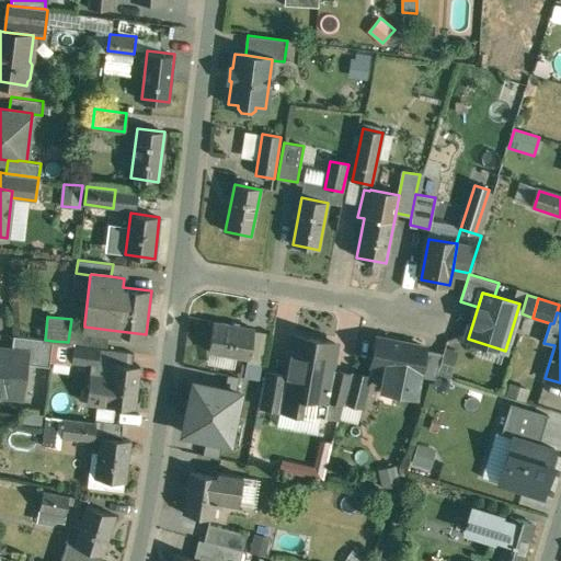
[(110,330),(84,327),(84,323),(73,321),(70,342),(107,346),(110,330)]
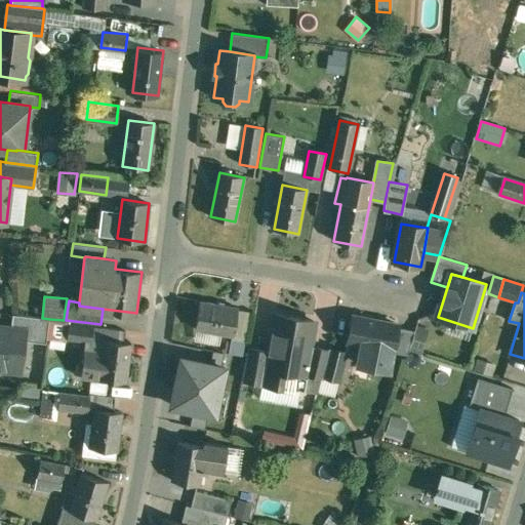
[(239,309),(201,301),(196,328),(234,335),(239,309)]
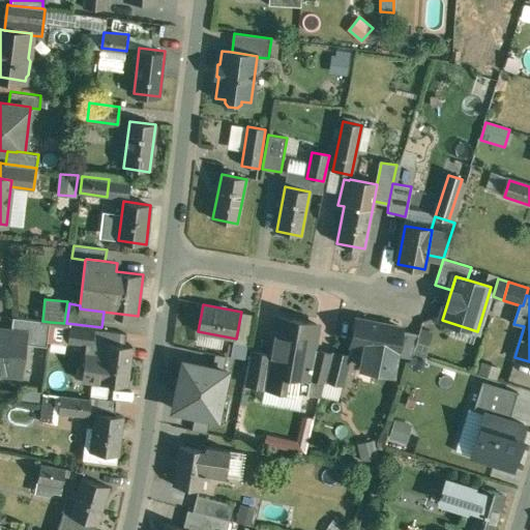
[(42,321),(13,317),(11,332),(25,334),(24,344),(47,347),(50,322),(42,321)]
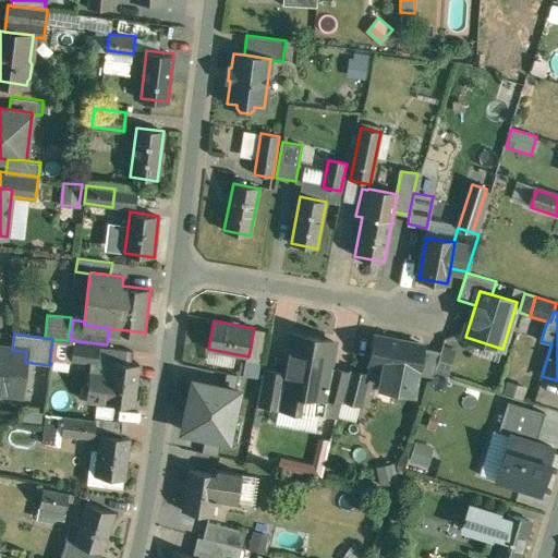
[(334,341),(293,335),(287,374),(280,373),(274,407),(324,416),(335,371),(329,370),(334,341)]
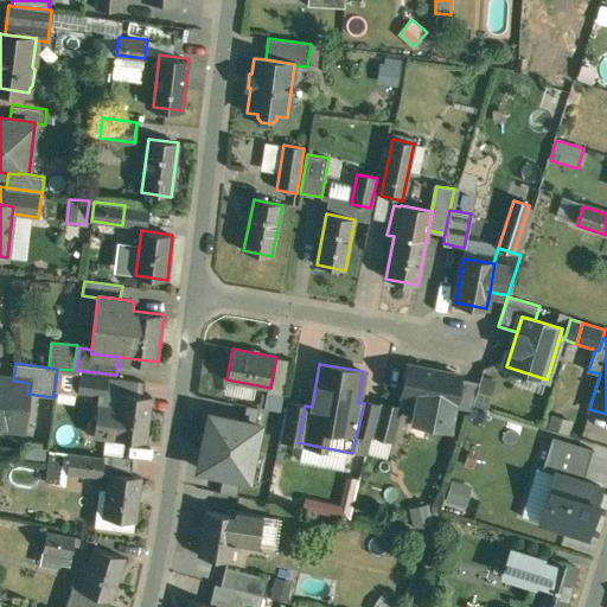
[(461,376),(410,365),(404,394),(420,397),(415,420),(451,427),(454,406),(460,379),(461,376)]
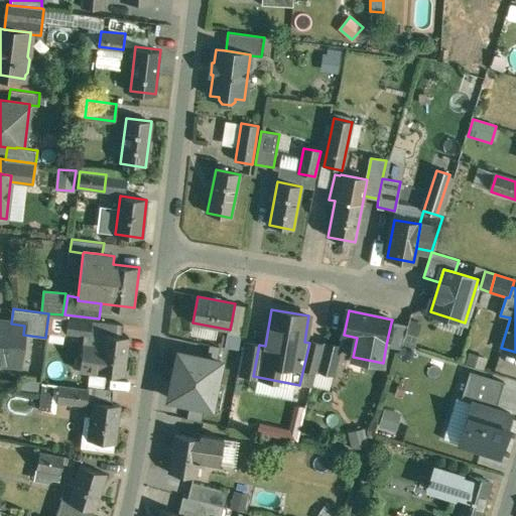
[(93,319),(70,317),(68,335),(91,337),(91,333),(93,319)]
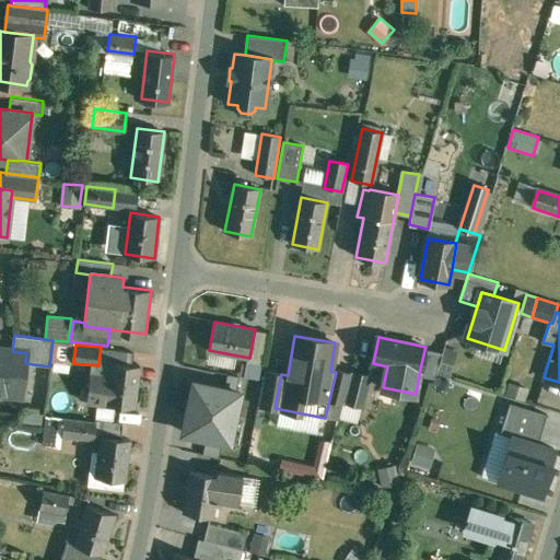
[(133,351),(101,347),(98,361),(111,363),(111,362),(132,364),(133,351)]
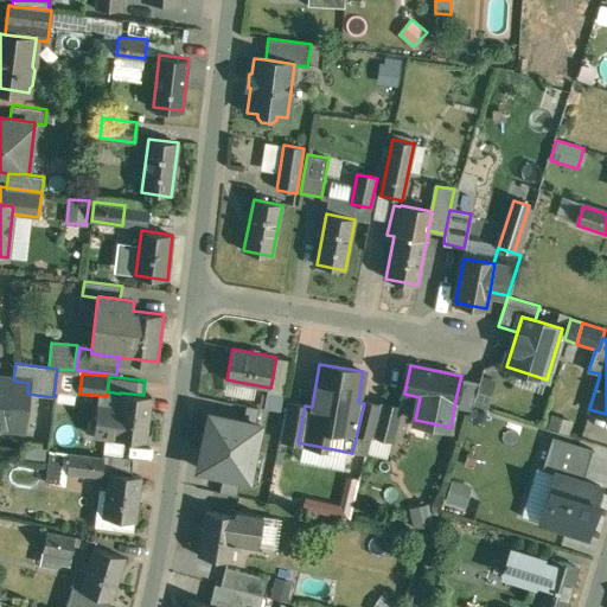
[(494,381),(481,377),(473,404),(486,408),(494,381)]
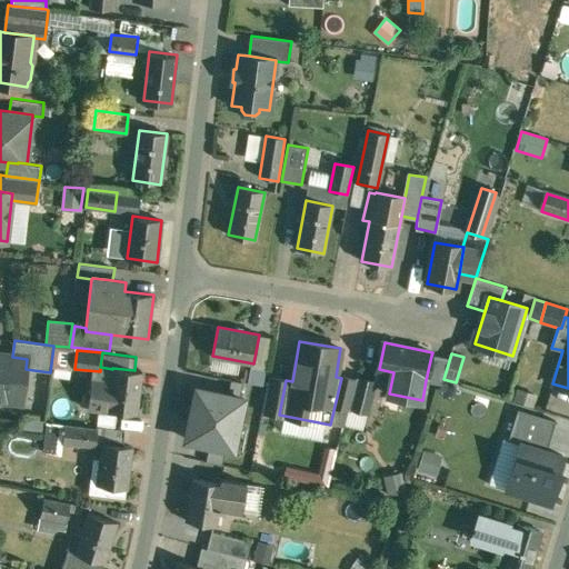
[(12,357),(0,355),(0,398),(22,401),(26,369),(27,359),(12,357)]
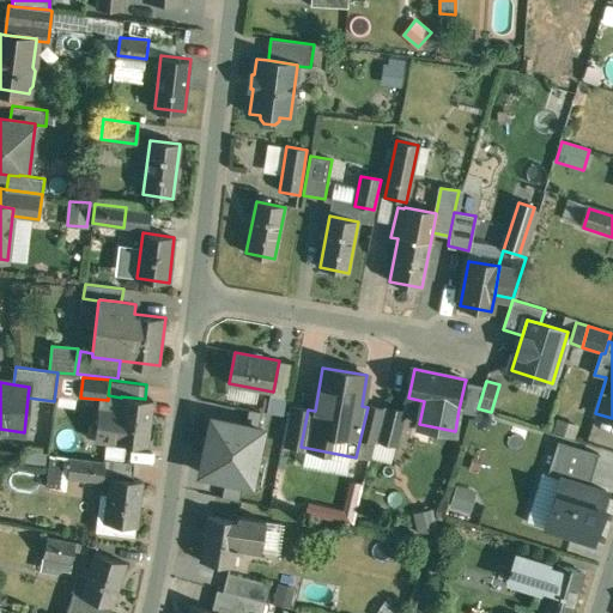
[(459,410),(474,413),(480,386),(465,383),(459,410)]
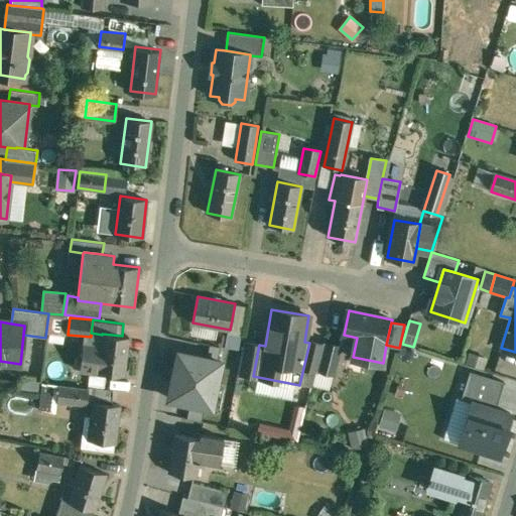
[(241,332),(230,330),(226,351),(237,353),(241,332)]
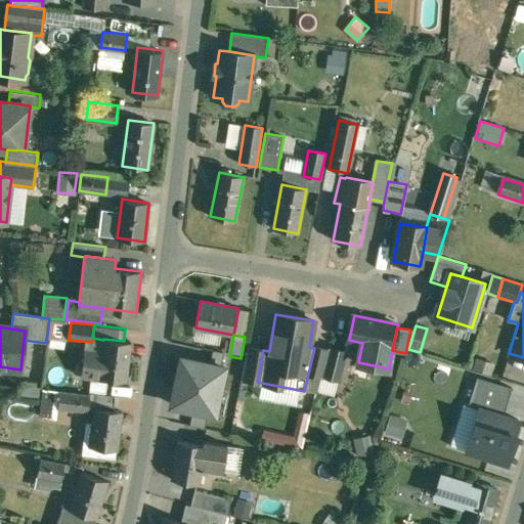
[(124,341),(103,339),(103,340),(102,353),(85,351),(82,376),(127,381),(131,342),(124,341)]
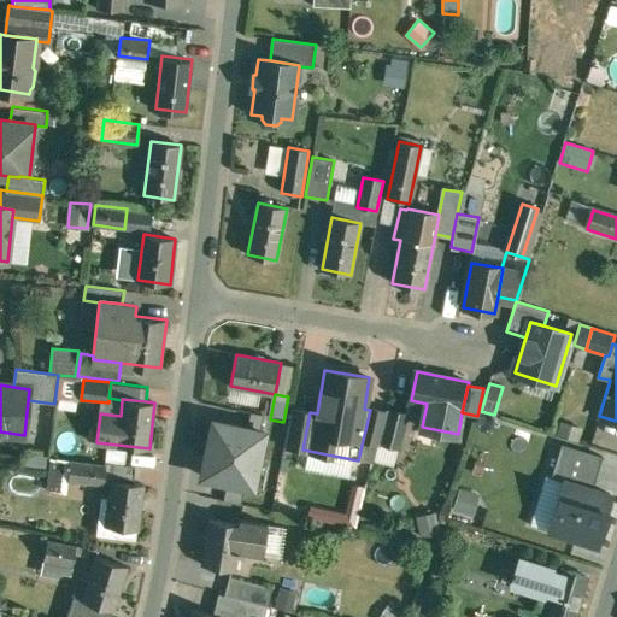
[(310,412),(292,409),(285,447),(303,450),(310,412)]
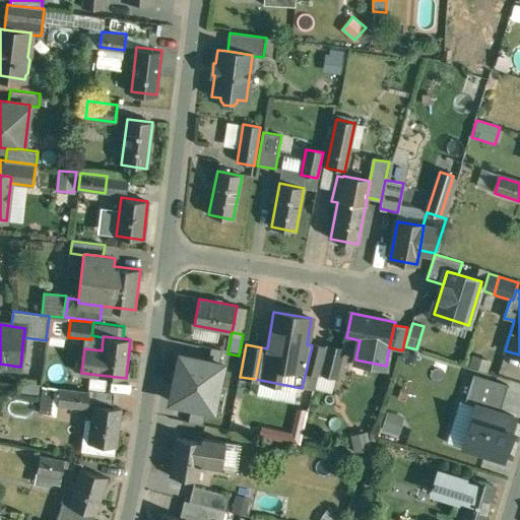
[(327,348),(312,345),(302,388),(314,390),(318,373),(321,374),(327,348)]
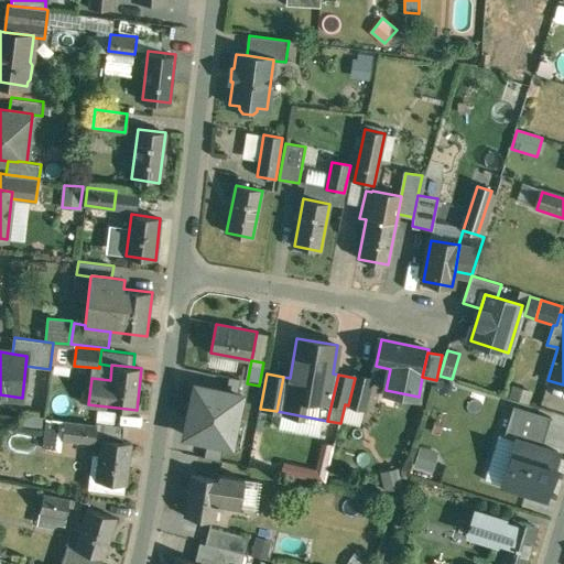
[(372,379),(355,376),(355,378),(348,405),(365,410),(372,379)]
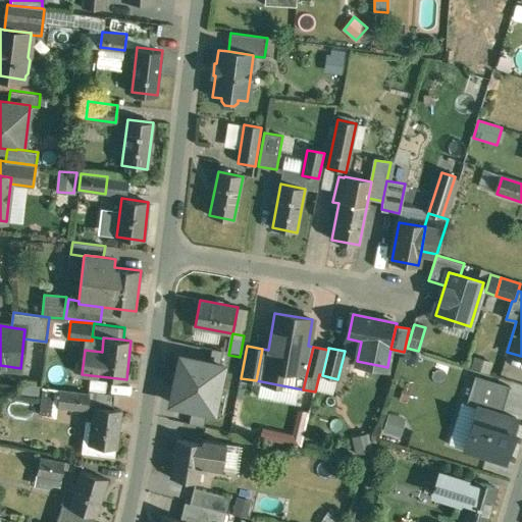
[(211,349),(209,359),(219,361),(221,351),(211,349)]
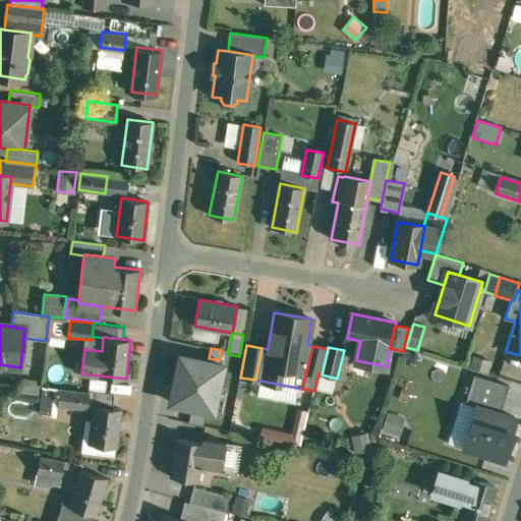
[(177,352),(166,404),(191,409),(204,411),(215,413),(225,362),(219,360),(209,358),(177,352)]
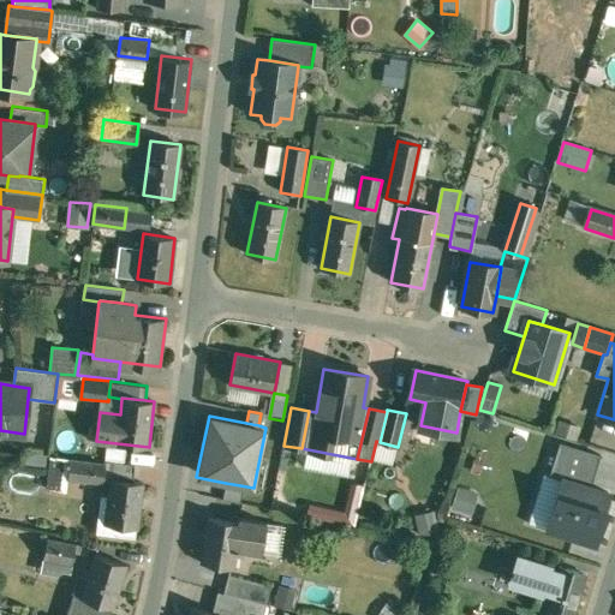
[(598,454),(559,442),(551,465),(592,477),(598,454)]
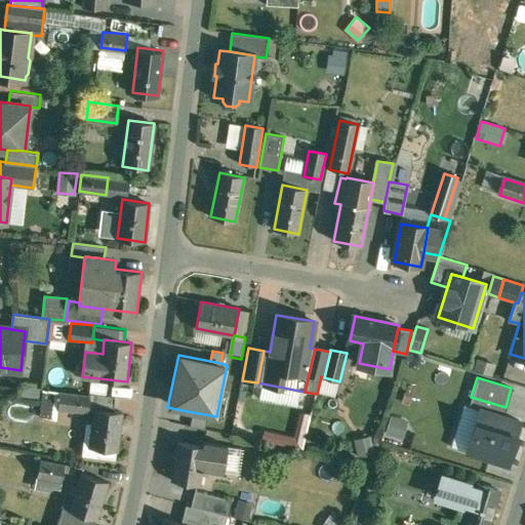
[(90,397),(59,393),(57,409),(89,413),(90,409),(91,395),(91,394),(90,397)]
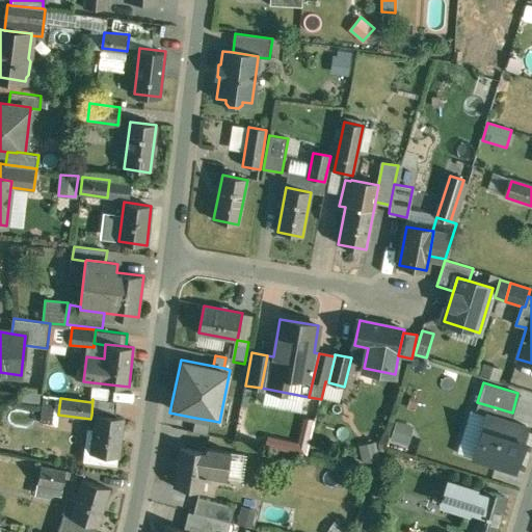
[(118,403),(92,400),(91,415),(97,415),(97,414),(117,417),(118,403)]
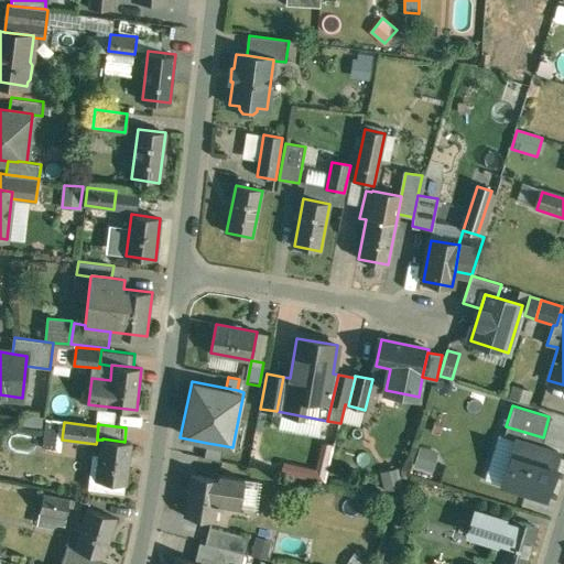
[(517,434),(502,479),(545,492),(560,447),(517,434)]
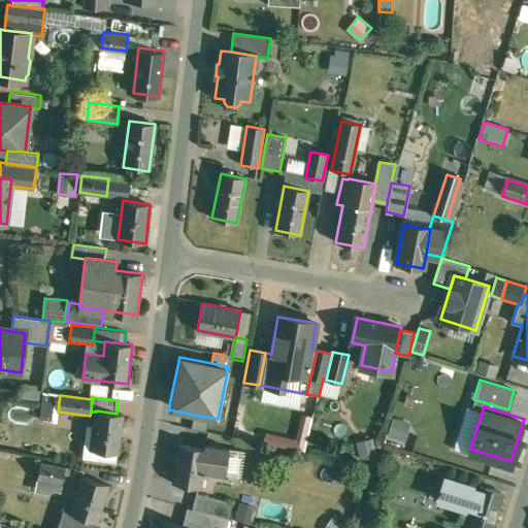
[(117,414),(96,410),(96,411),(94,432),(88,431),(84,457),(118,461),(119,453),(125,415),(117,414)]
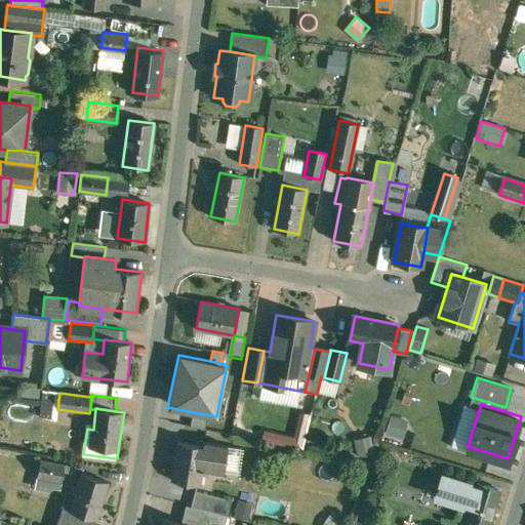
[(193,412),(190,425),(202,428),(205,414),(193,412)]
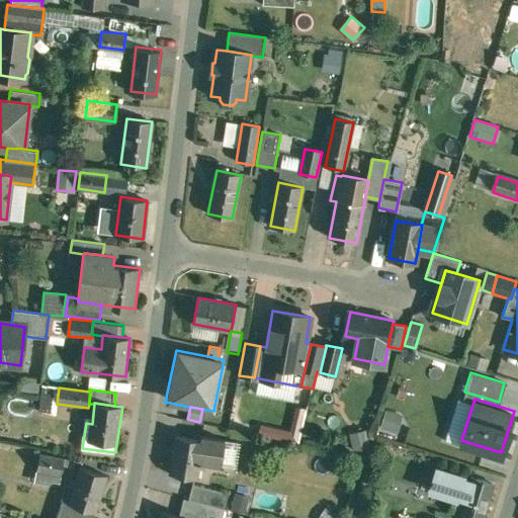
[(260,425),(258,433),(297,442),(306,409),(295,407),(289,432),(260,425)]
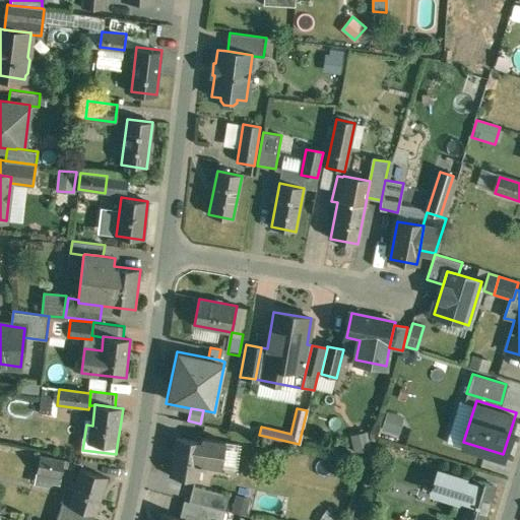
[(404,416),(387,411),(382,429),(399,434),(404,416)]
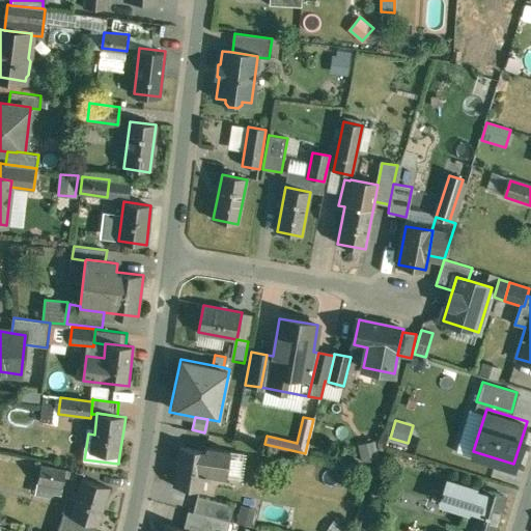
[(373,441),(358,445),(362,462),(378,457),(373,441)]
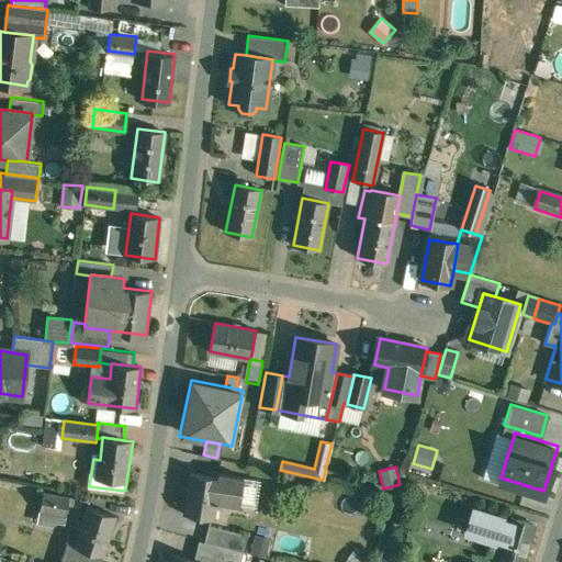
[(220,479),(192,473),(186,513),(214,518),(217,499),(239,504),(244,478),(221,474),(220,479)]
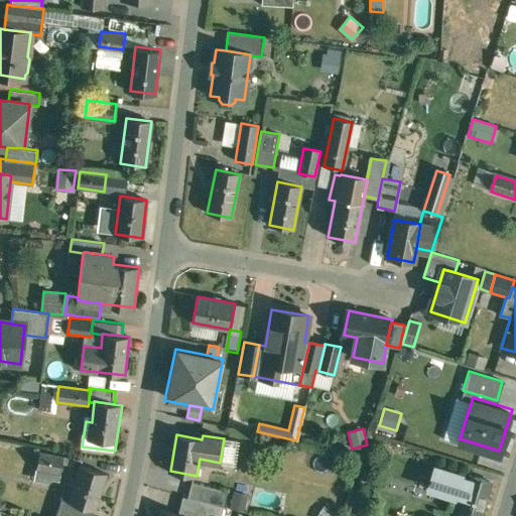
[(65,457),(40,453),(37,469),(61,474),(65,457)]
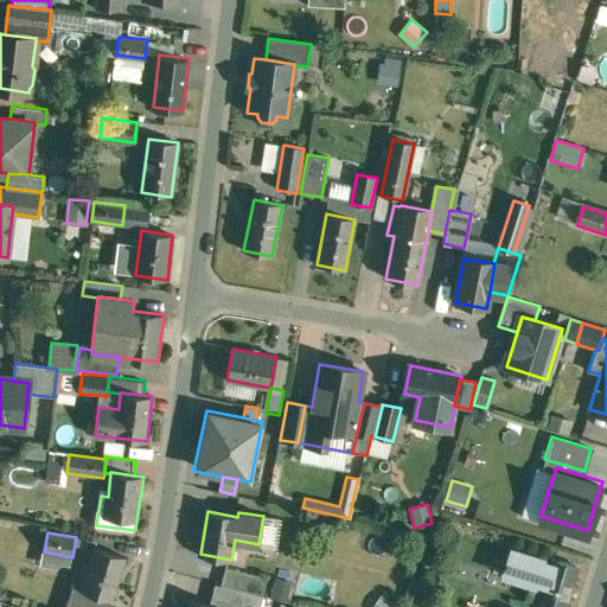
[(110,606),(126,557),(95,548),(88,572),(78,568),(69,601),(88,606),(110,606)]
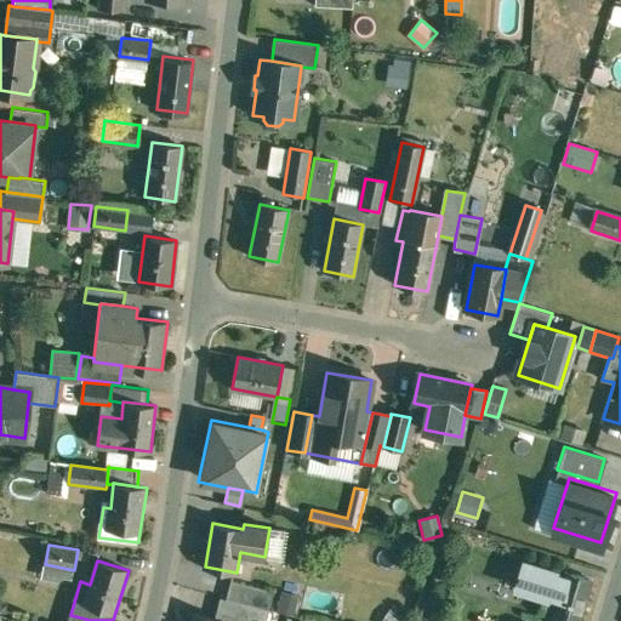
[(579,620),(592,580),(563,571),(562,577),(554,576),(556,573),(524,563),(516,587),(548,598),(550,594),(556,596),(547,620),(579,620)]
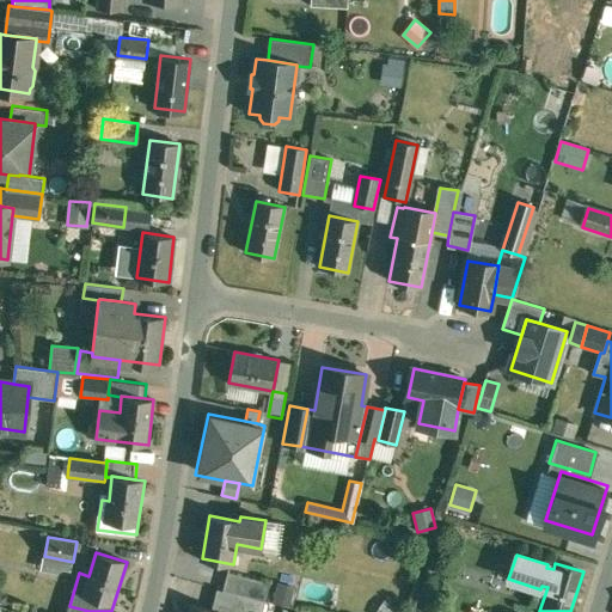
[(270,582),(228,571),(224,589),(248,597),(265,600),(270,582)]
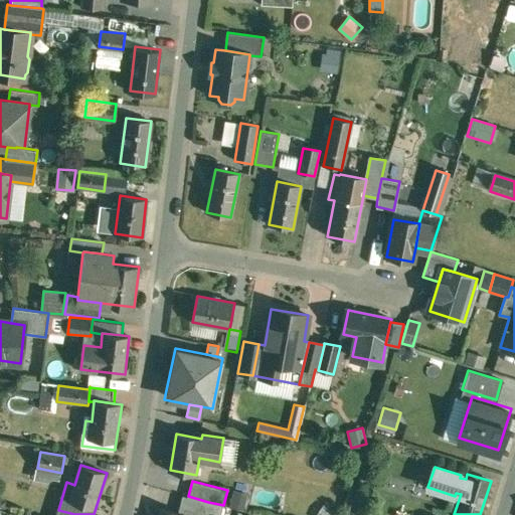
[(249,494),(233,490),(229,507),(245,511),(249,494)]
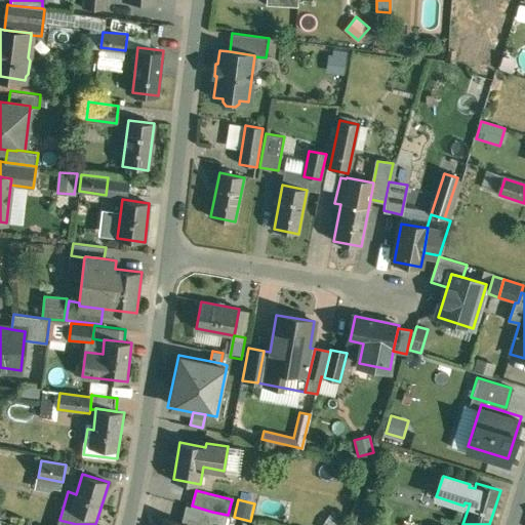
[(225,524),(227,517),(212,514),(212,512),(192,506),(187,505),(184,518),(208,524),(207,524),(225,524)]
